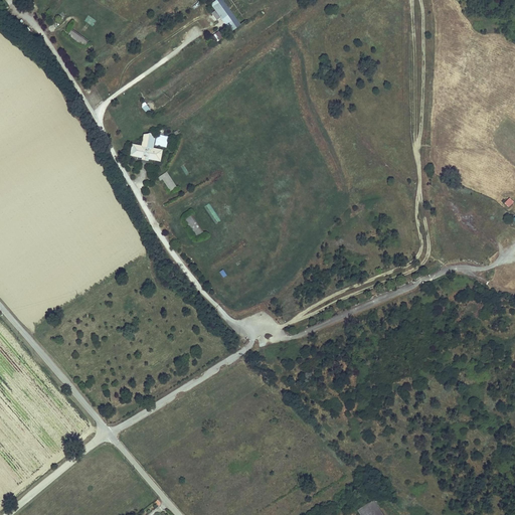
[(230,20),(215,0),(214,0),(210,3),(225,24),(230,20)]
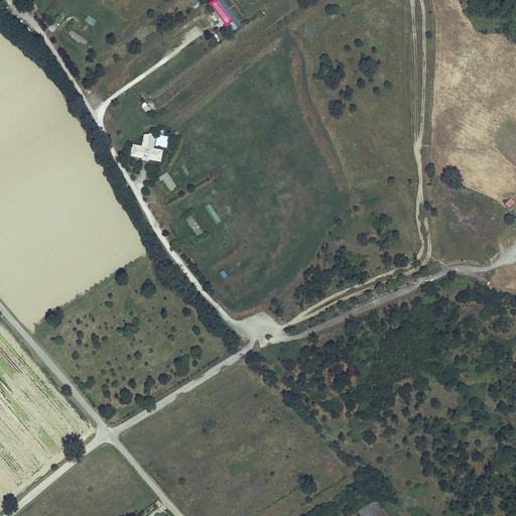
[(93,26),(97,20),(89,15),(85,21),(93,26)]
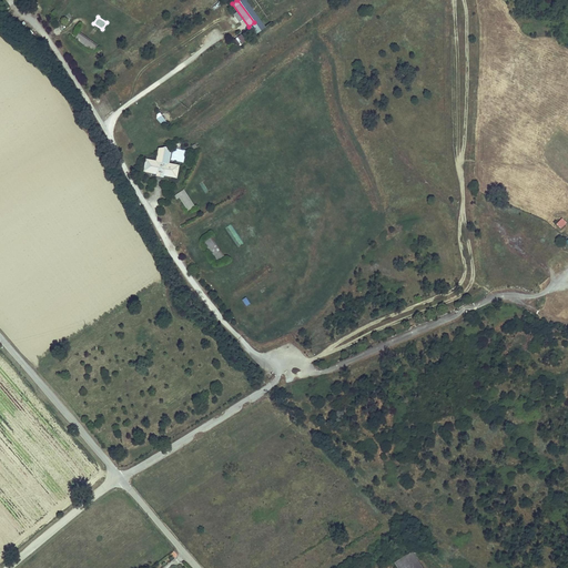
[(80,33),(98,47),(99,46),(80,32),(80,33)]
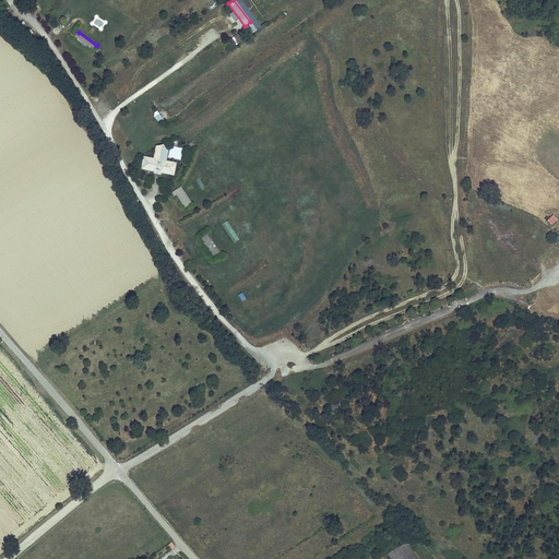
[(92,51),(96,46),(79,33),(74,38),(92,51)]
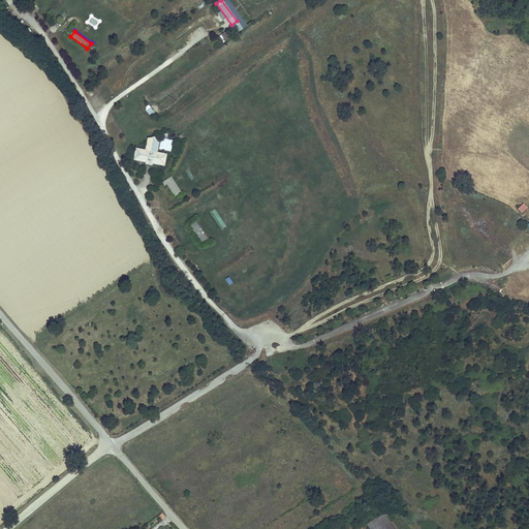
[(228,32),(219,36),(221,42),(230,38),(228,32)]
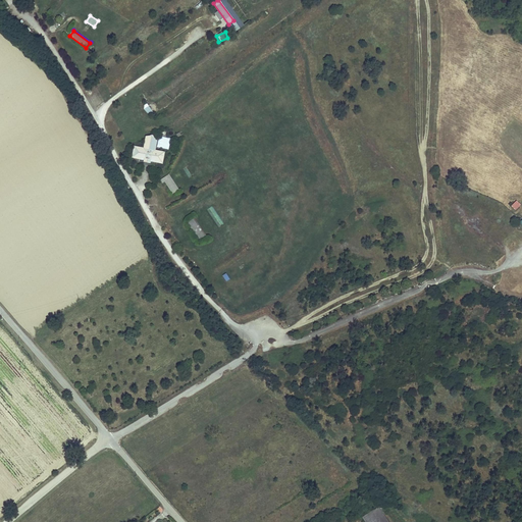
[(150,116),(154,113),(147,104),(143,107),(150,116)]
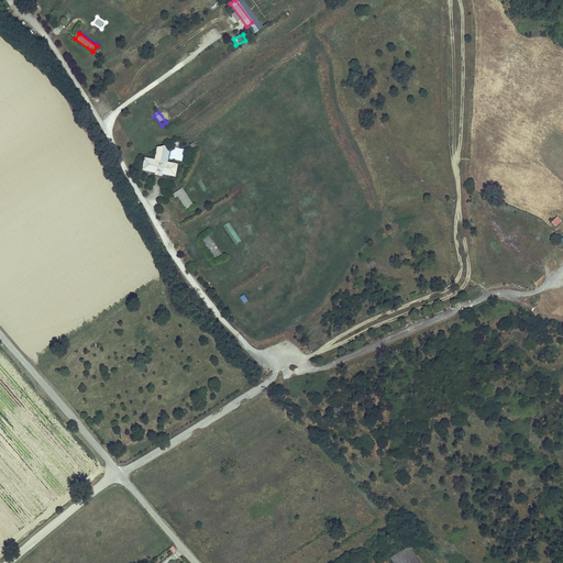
[(161,146),(156,147),(155,161),(154,162),(145,161),(144,163),(143,164),(144,165),(144,167),(155,169),(156,170),(156,172),(157,172),(158,173),(159,173),(161,173),(162,173),(163,173),(164,172),(174,173),(175,172),(177,170),(175,168),(176,166),(167,164),(167,163),(169,150),(166,147),(163,145),(161,146)]
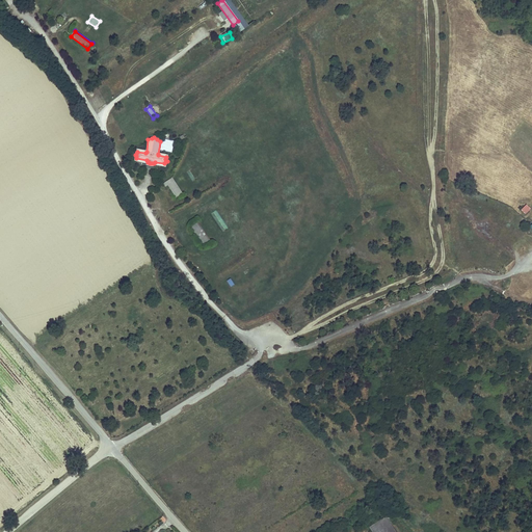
[(174,140),(162,138),(160,150),(171,152),(174,140)]
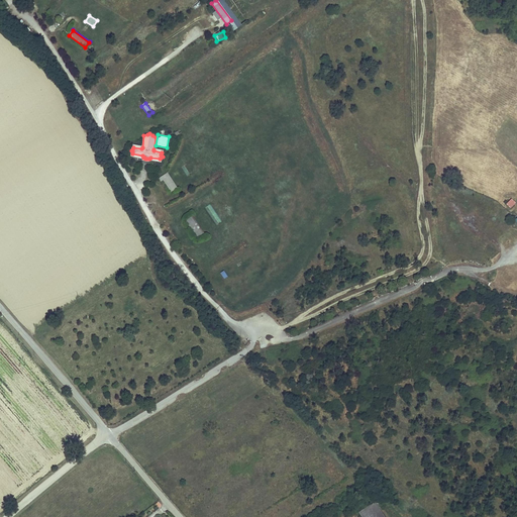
[(142,158),(142,156),(132,153),(132,151),(131,150),(132,149),(133,147),(141,148),(142,147),(131,145),(131,147),(128,149),(130,151),(129,156),(142,158)]
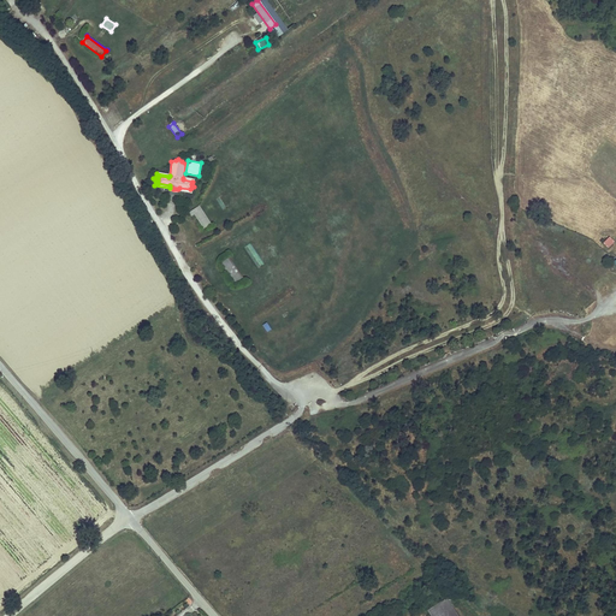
[(183,179),(193,182),(191,184),(194,187),(191,188),(190,189),(179,188),(179,190),(193,193),(194,189),(195,187),(195,184),(195,181),(183,178),(183,179)]
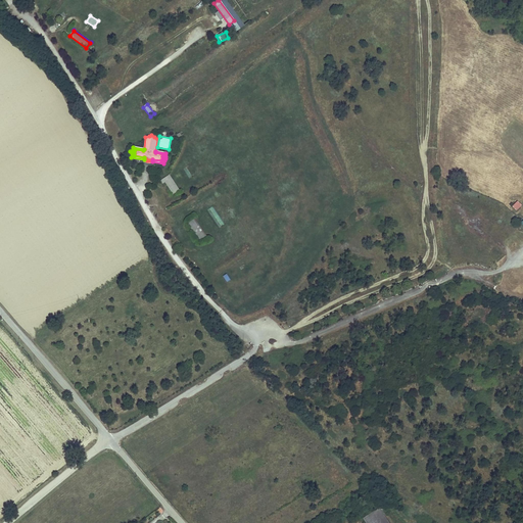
[(186,168),(183,170),(189,178),(192,176),(186,168)]
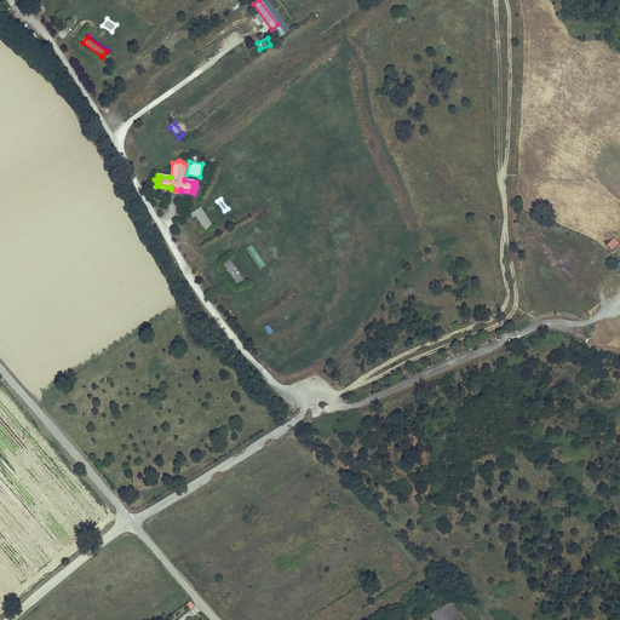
[(200,207),(190,213),(193,218),(195,217),(205,230),(212,225),(200,207)]
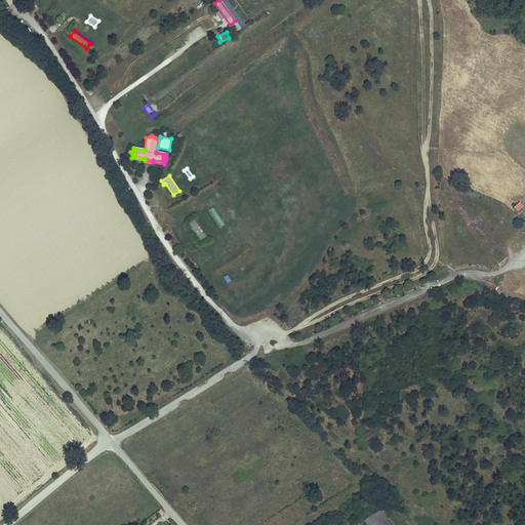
[(514,207),(518,211),(523,206),(519,202),(514,207)]
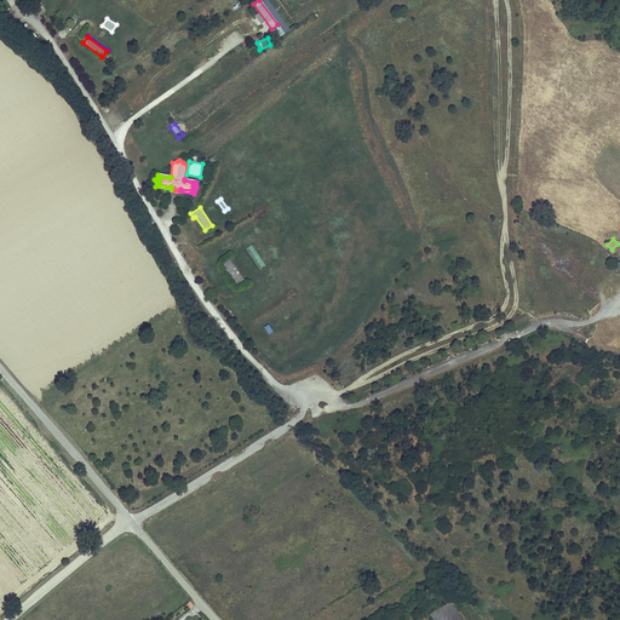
[(244,280),(230,259),(223,264),(236,285),(244,280)]
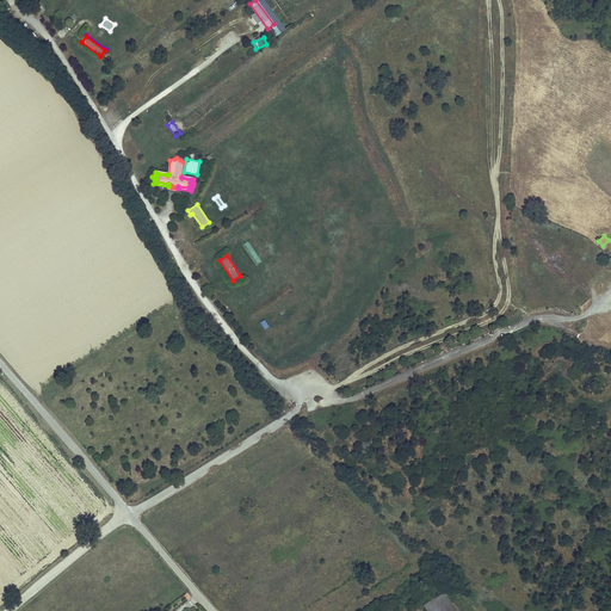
[(452,610),(442,594),(424,606),(426,610),(452,610)]
